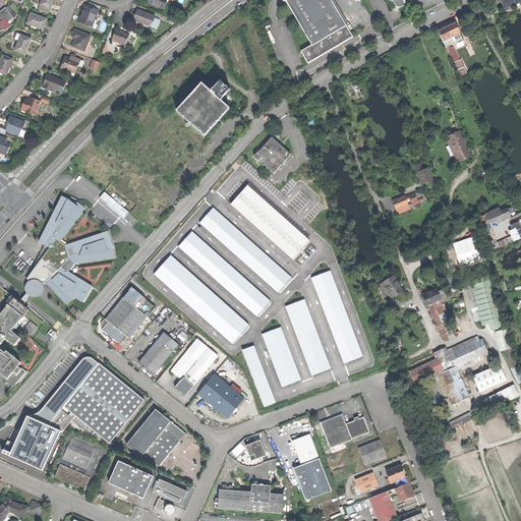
[(300,51),(307,62),(352,37),(348,31),(344,23),(331,0),(286,0),(311,45),(300,51)]
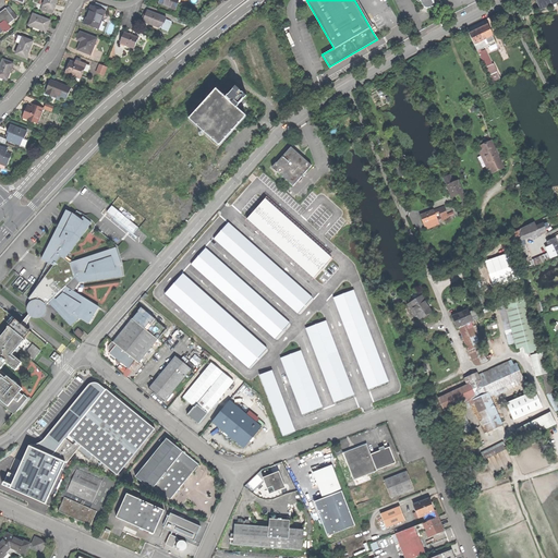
[(52,13),(55,9),(44,4),(41,9),(52,13)]
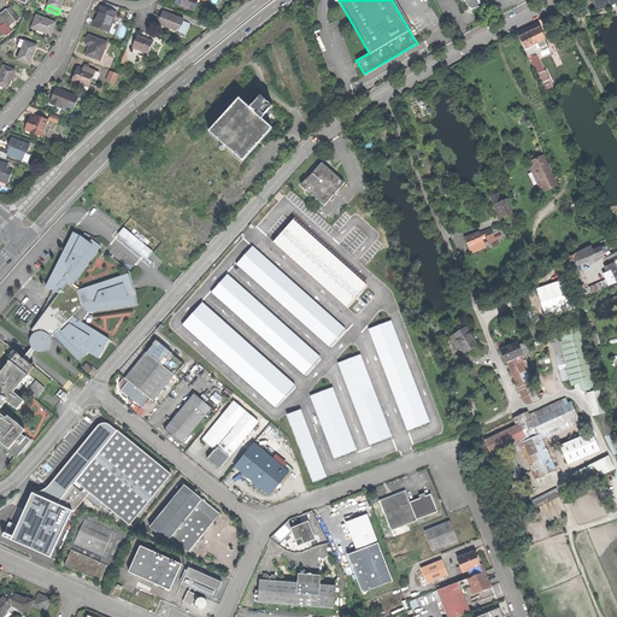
[(94,27),(110,33),(115,21),(117,11),(103,5),(98,16),(94,27)]
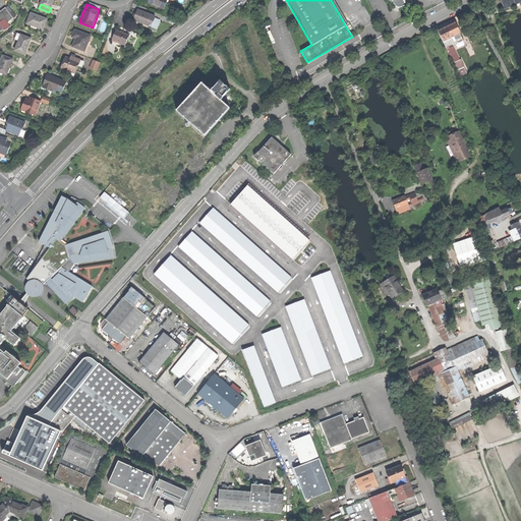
[(1,11),(0,12),(0,19),(1,21),(0,22),(0,23),(4,30),(5,31),(11,26),(8,22),(14,18),(10,13),(6,7),(1,11)]
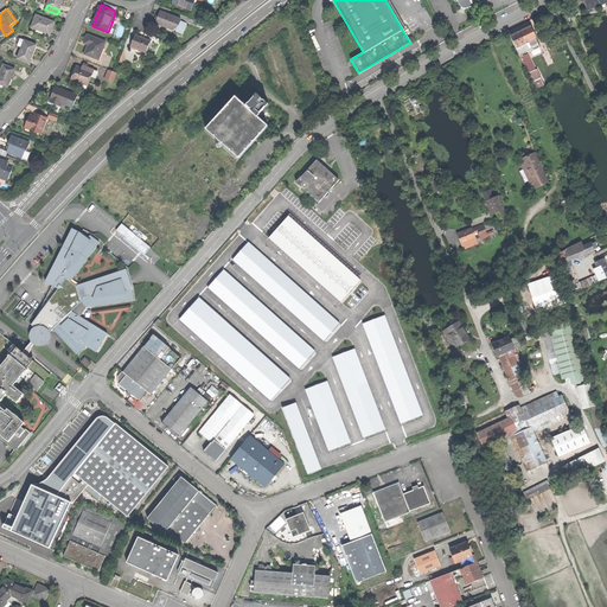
[(176,17),(160,11),(158,17),(155,23),(172,29),(176,17)]
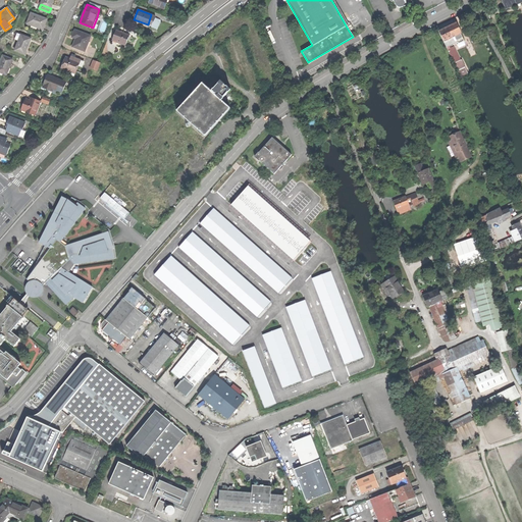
[(47,18),(32,12),(27,25),(42,31),(43,29),(45,23),(47,18)]
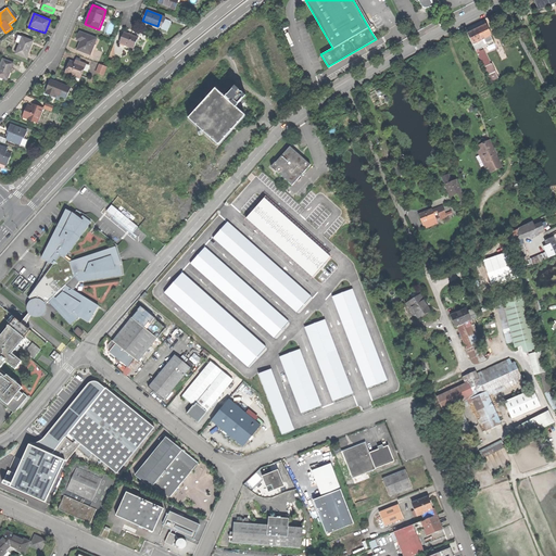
[(167,17),(161,15),(158,26),(159,27),(165,23),(167,17)]
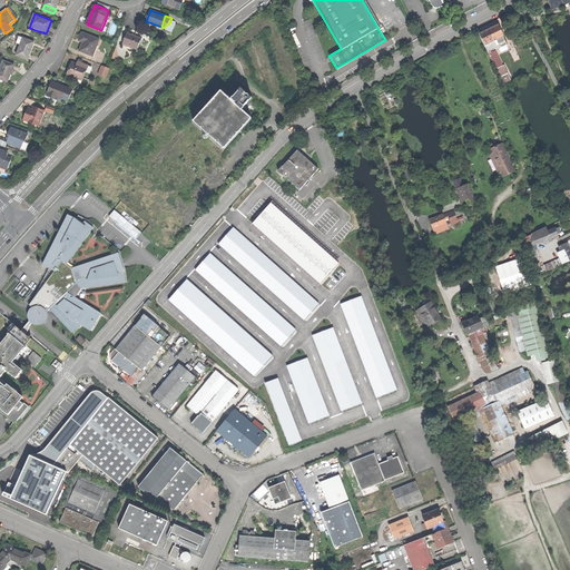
[(507,45),(498,26),(489,29),(492,35),(493,33),(497,40),(484,46),(487,50),(499,45),(500,48),(507,45)]
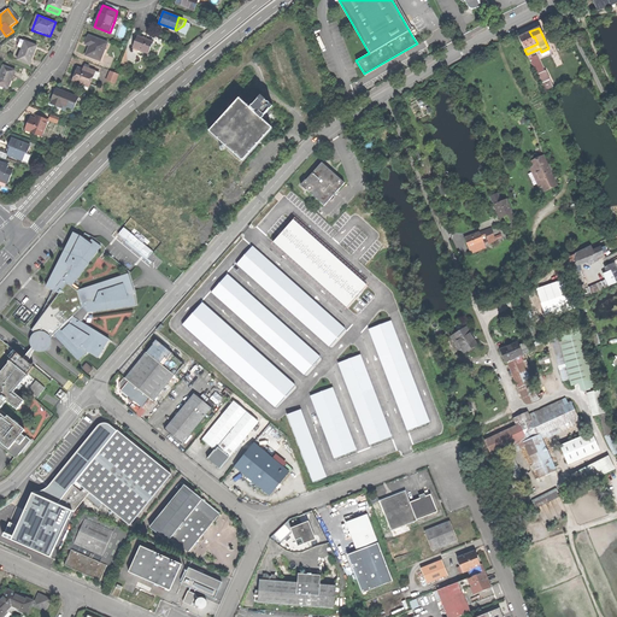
[(533,37),(529,31),(518,37),(524,50),(538,43),(534,36),(533,37)]
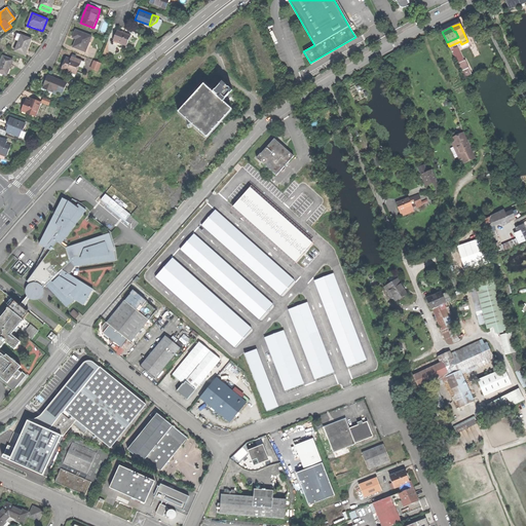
[(92,36),(76,30),(75,34),(74,38),(77,39),(74,47),(86,51),(88,45),(87,45),(88,40),(90,41),(92,36)]
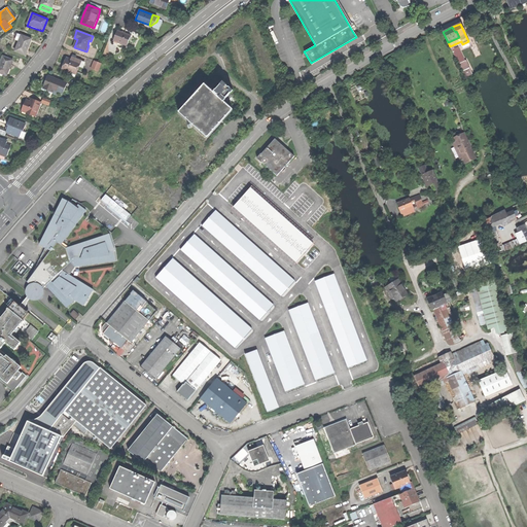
[(121,32),(117,30),(114,40),(128,45),(131,35),(121,32)]
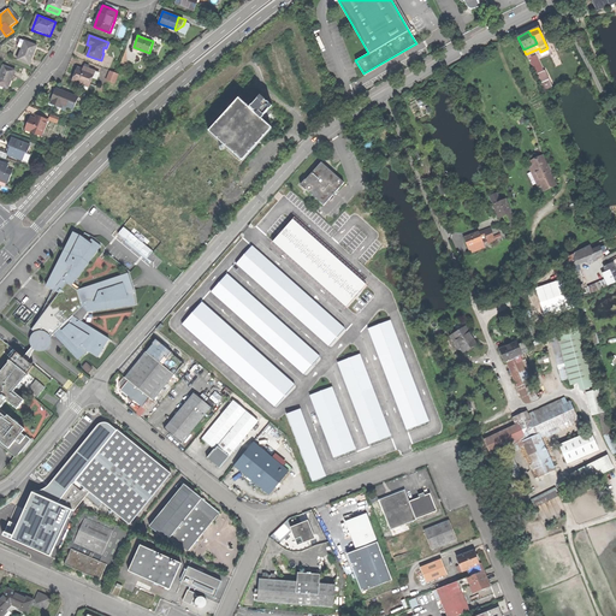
[(39,45),(25,40),(23,47),(19,59),(31,64),(35,54),(39,45)]
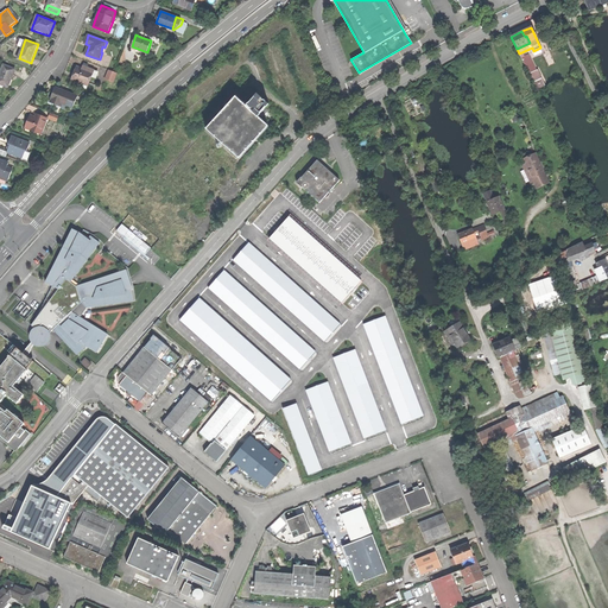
[(576,44),(591,76),(597,74),(581,42),(576,43),(576,44)]
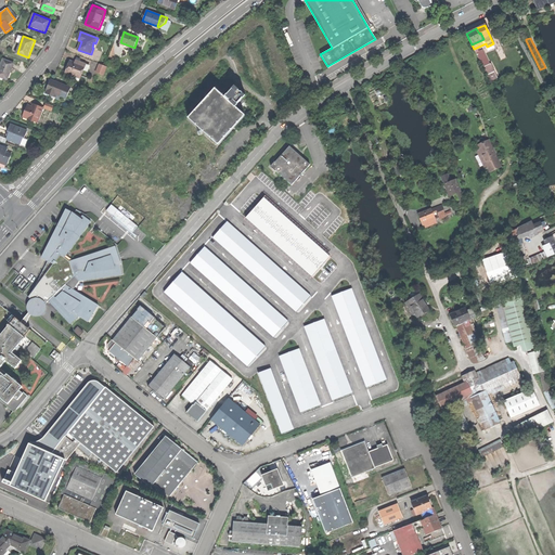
[(475,52),(490,84),(499,79),(491,63),(489,64),(481,49),(475,52)]
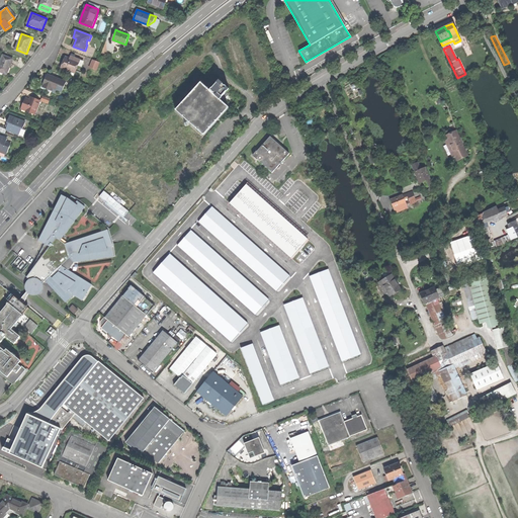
[(13,59),(3,55),(0,64),(0,73),(7,76),(10,68),(13,59)]
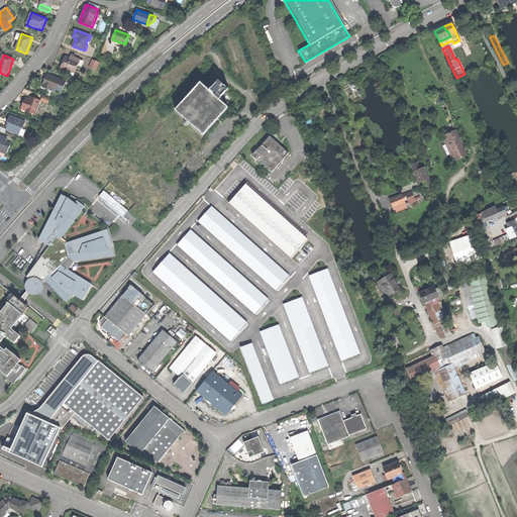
[(64,69),(75,73),(78,66),(80,60),(74,58),(73,60),(69,58),(67,57),(65,62),(62,68),(64,69)]
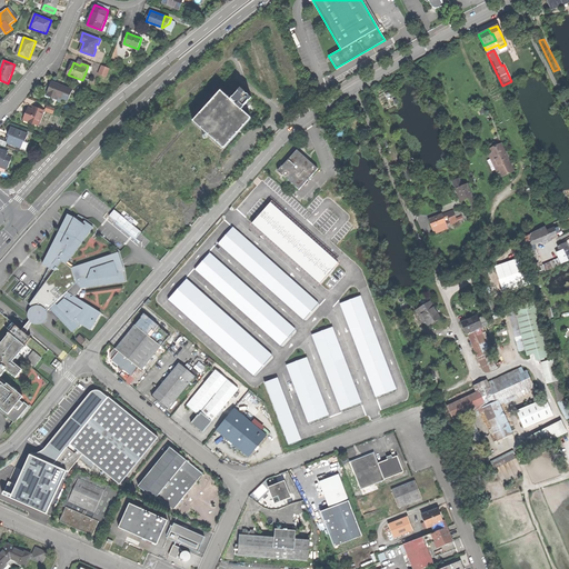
[(110,68),(102,65),(99,73),(107,76),(110,68)]
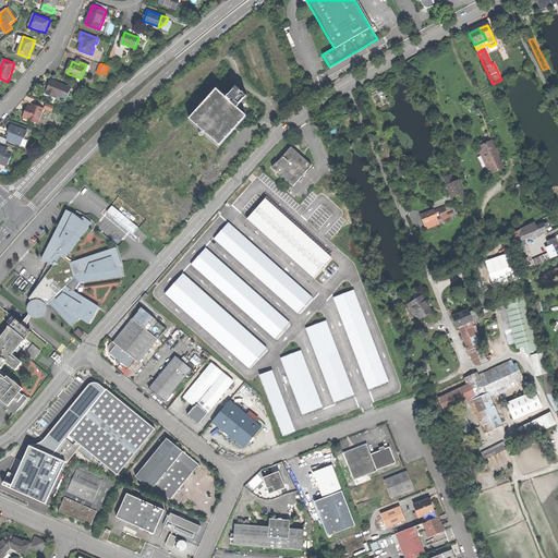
[(48,86),(46,94),(53,97),(55,94),(68,98),(72,87),(60,83),(60,84),(56,83),(56,82),(50,80),(48,86)]
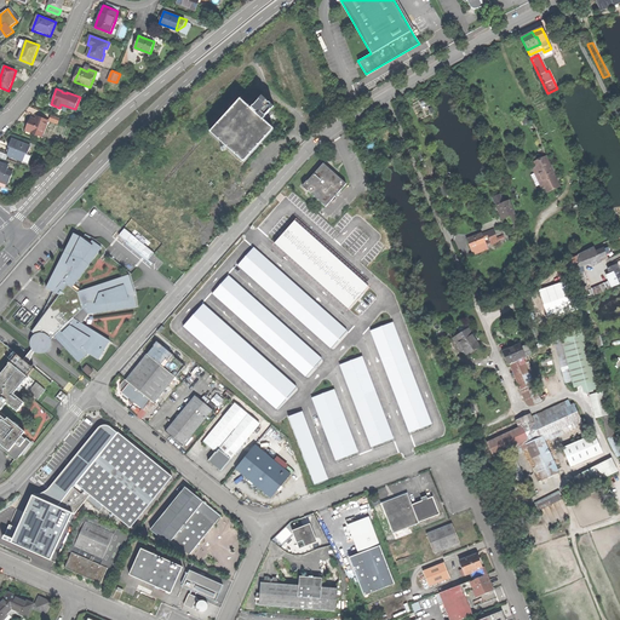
[(212,132),(245,161),(274,128),(263,119),(265,116),(268,119),(274,112),(271,110),(274,107),(270,103),(269,104),(265,101),(267,99),(262,96),(259,99),(260,99),(254,105),(251,108),(241,99),(212,132)]
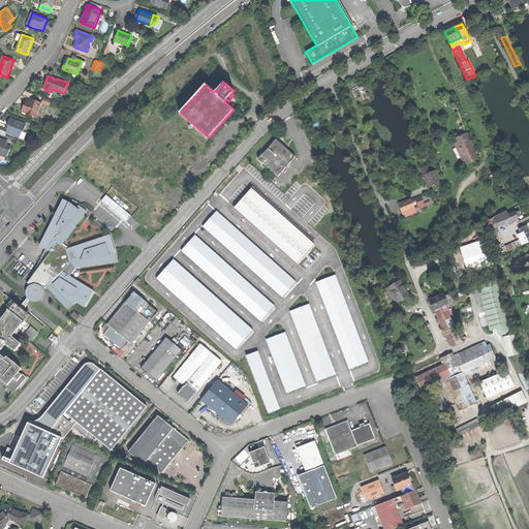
[(27,113),(36,116),(41,102),(32,98),(31,101),(27,99),(25,104),(23,109),(27,111),(27,113)]
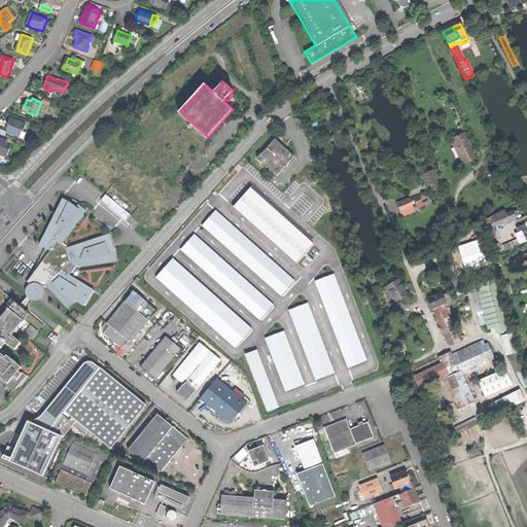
[(7,131),(20,136),(23,130),(25,130),(27,124),(10,117),(9,121),(10,123),(9,125),(7,131)]
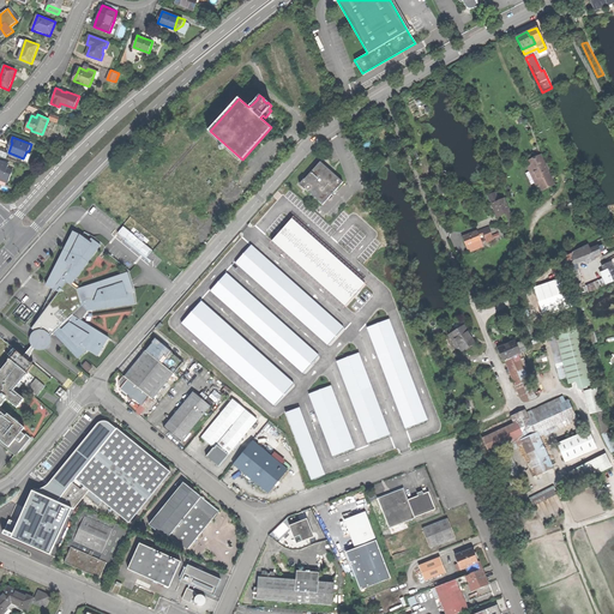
[(529,166),(534,176),(546,170),(539,155),(527,161),(529,166)]
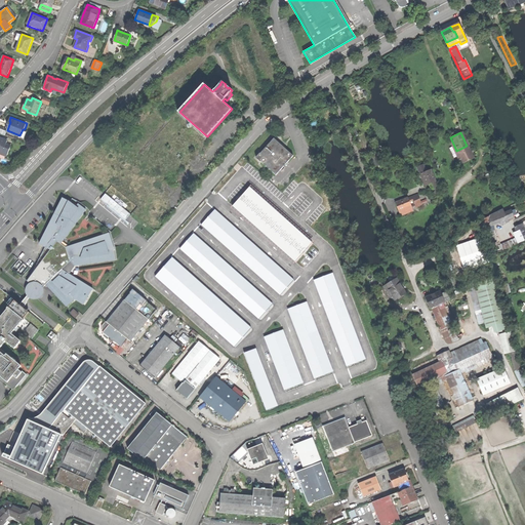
[(3,137),(0,136),(0,153),(11,157),(14,147),(13,147),(11,146),(10,146),(11,142),(3,139),(3,137)]
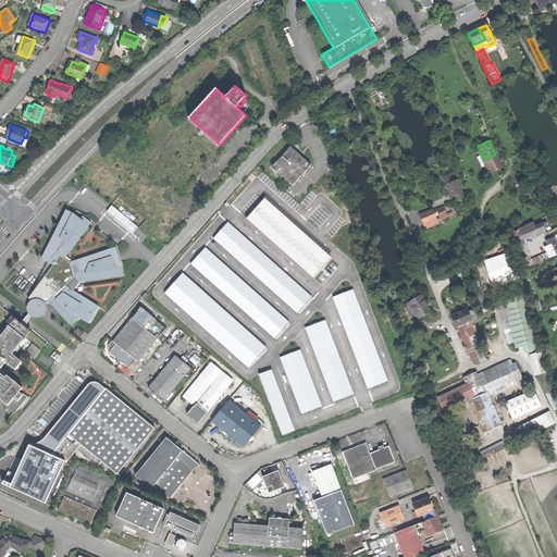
[(293,185),(311,164),(291,146),(276,162),(277,163),(279,170),(276,171),(293,185)]
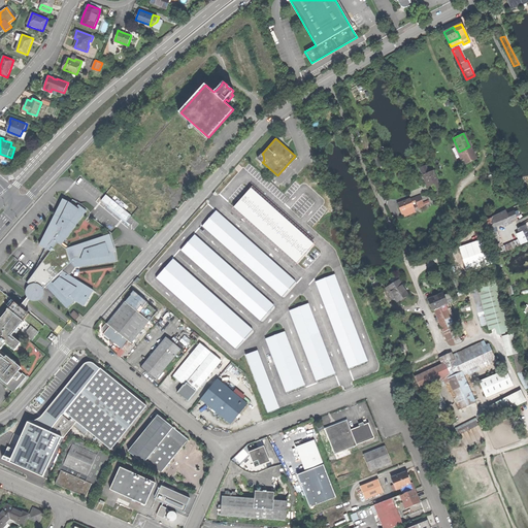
[(461,162),(464,160),(459,152),(455,142),(453,144),(461,162)]
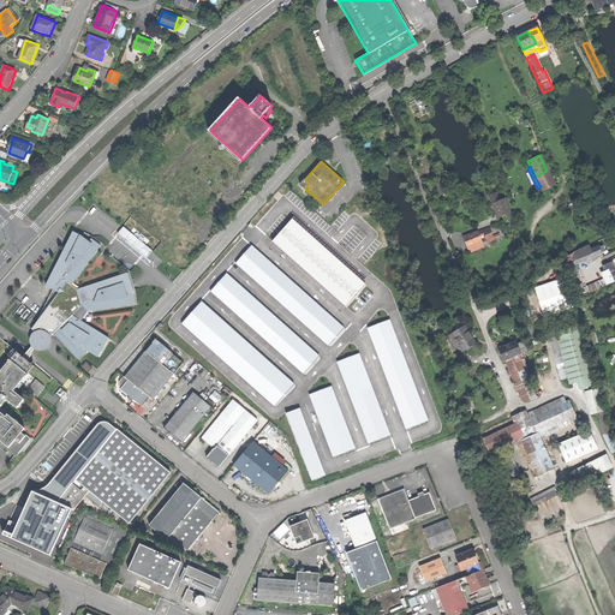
[(547,171),(535,177),(541,186),(542,191),(554,185),(547,171)]
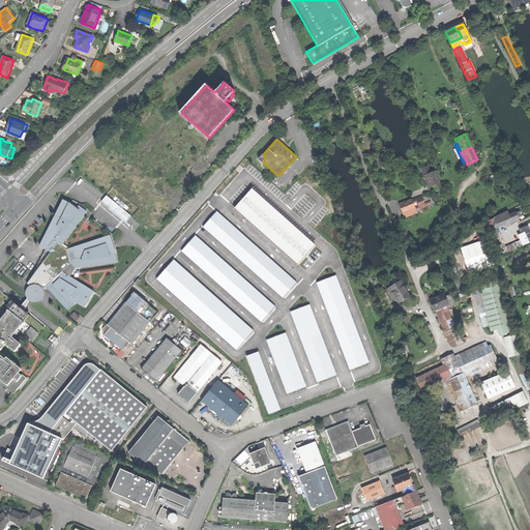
[(423,176),(429,174),(425,167),(420,169),(423,176)]
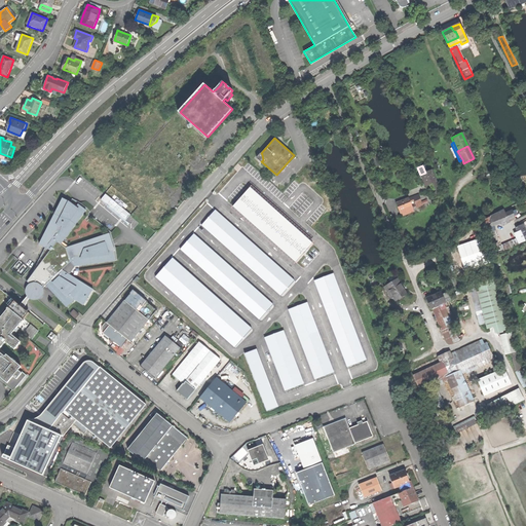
[(236,178),(239,180),(241,178),(251,185),(254,182),(251,180),(258,171),(253,166),(248,172),(245,168),(236,178)]
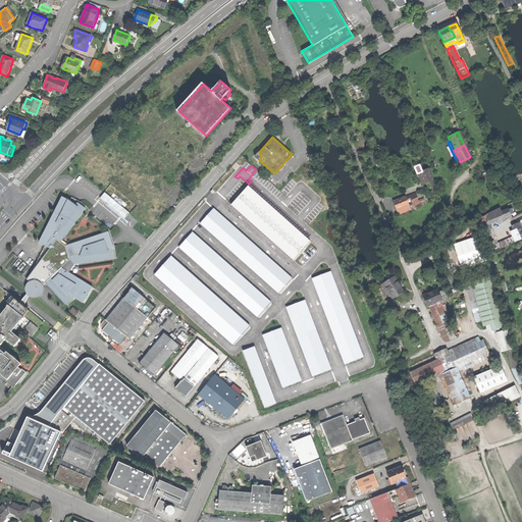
[(422,171),(417,173),(422,186),(429,183),(432,180),(427,168),(422,171)]
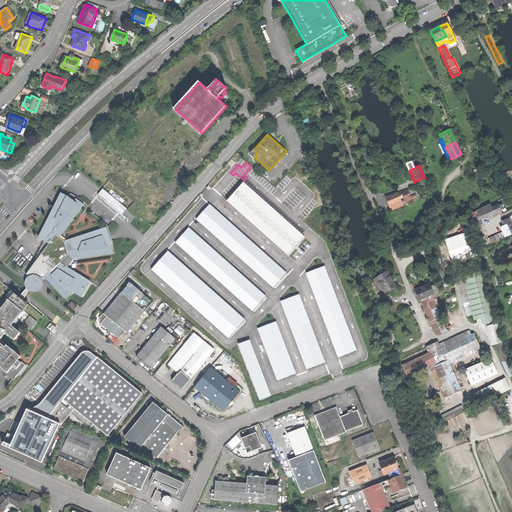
[(421,187),(423,193),(430,190),(427,184),(421,187)]
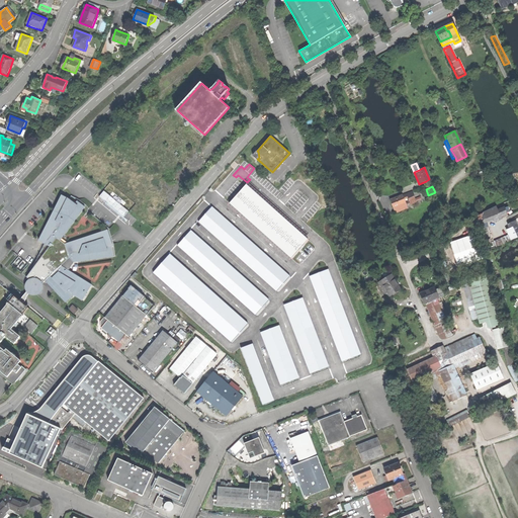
[(403,197),(391,202),(393,208),(405,203),(415,199),(412,193),(403,197)]
